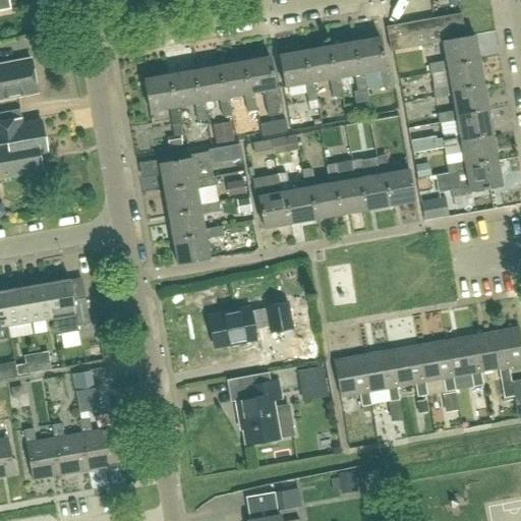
[(0,0),(0,12),(11,10),(9,0),(0,0)]
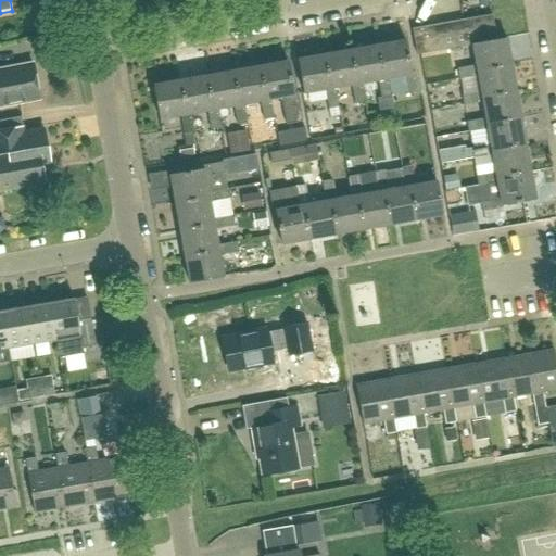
[(472,46),(471,45),(495,41),(491,15),(463,21),(467,46),(472,46)]
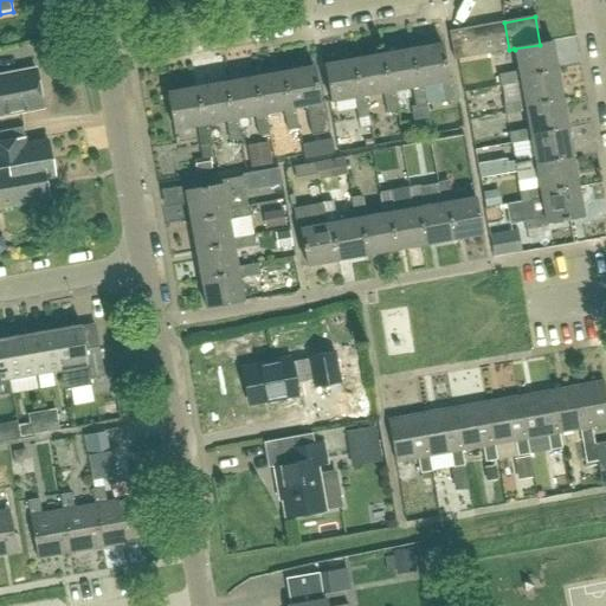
[(504,23),(503,23),(490,25),(496,52),(509,50),(504,23)]
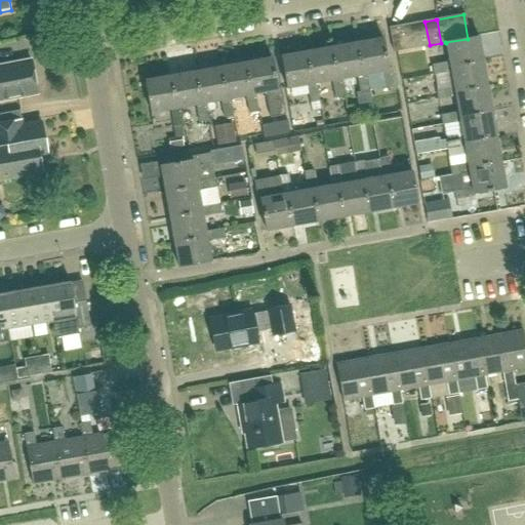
[(413,24),(417,48),(430,45),(425,22),(413,24)]
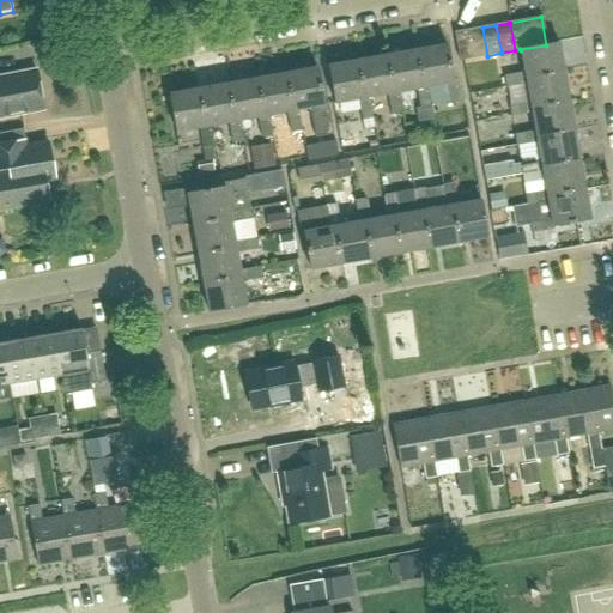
[(473,59),(487,56),(483,28),(468,30),(473,59)]
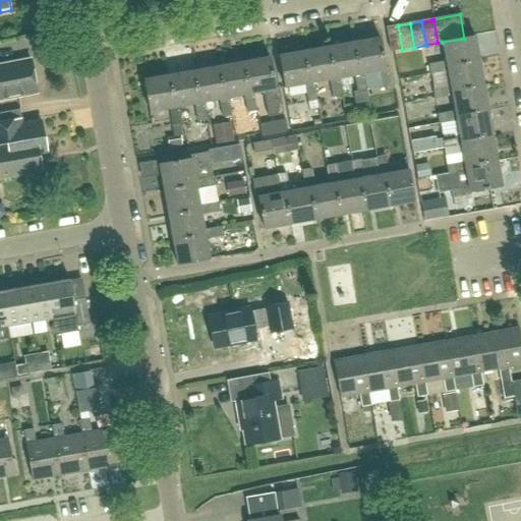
[(398,25),(387,27),(386,29),(390,52),(402,50),(398,25)]
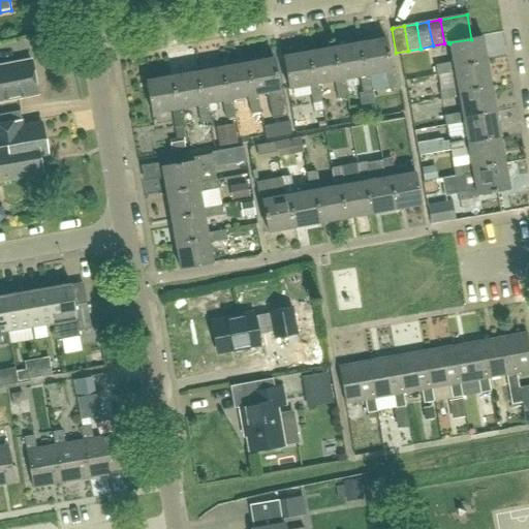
[(448,42),(449,43),(453,63),(435,66),(436,75),(454,72),(454,69),(486,63),(481,37),(471,39),(448,42)]
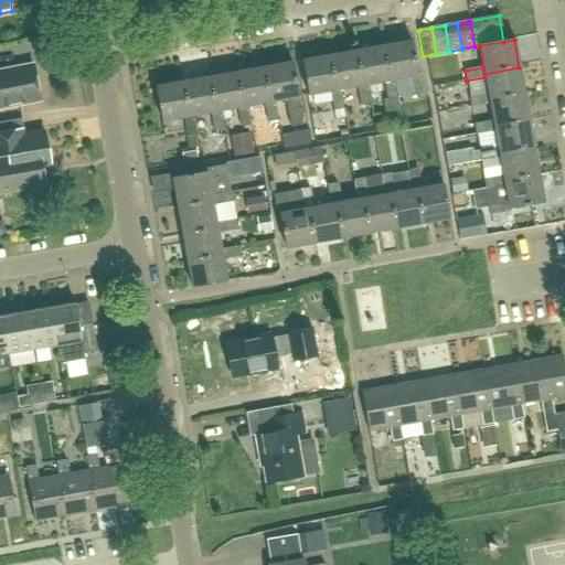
[(417,75),(411,41),(383,46),(390,82),(393,81),(411,77),(414,96),(424,95),(420,75),(417,75)]
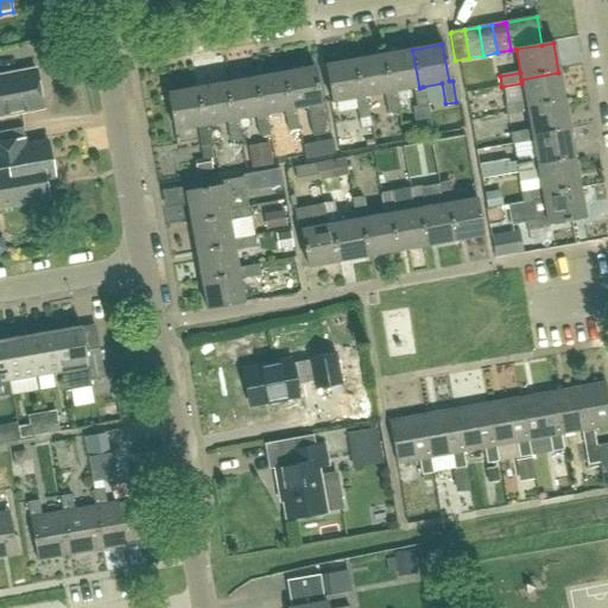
[(419,88),(412,50),(384,55),(391,93),(394,92),(413,89),(417,109),(412,109),(415,121),(429,119),(423,87),(419,88)]
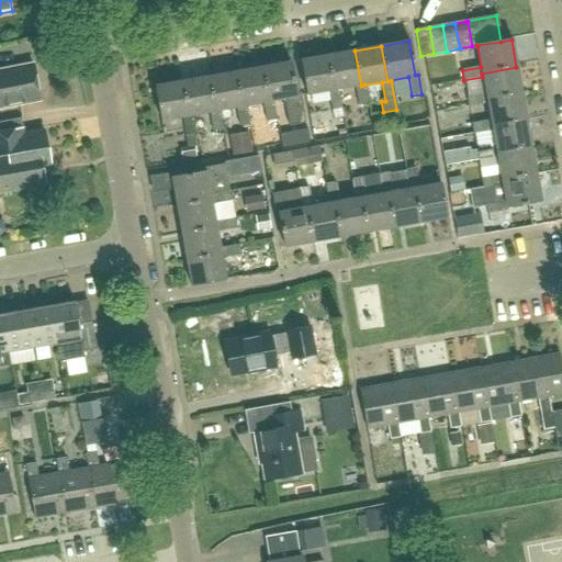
[(335,90),(337,90),(355,87),(358,105),(368,104),(364,85),(361,86),(355,51),(328,55),(335,90)]
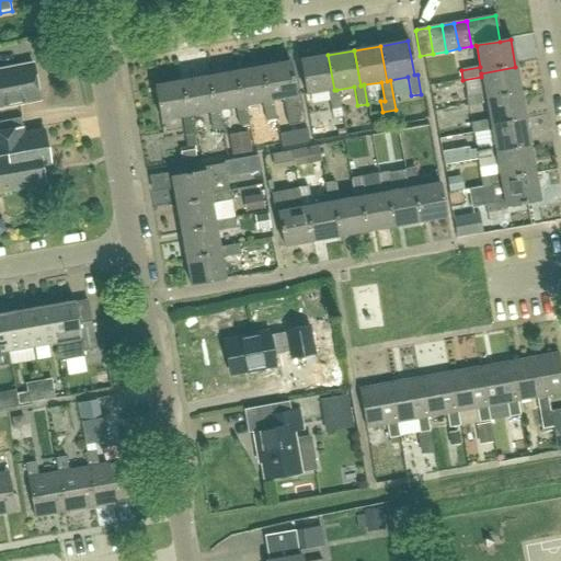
[(300,60),(307,95),(328,91),(331,110),(341,109),(336,90),(334,90),(328,55),(300,60)]
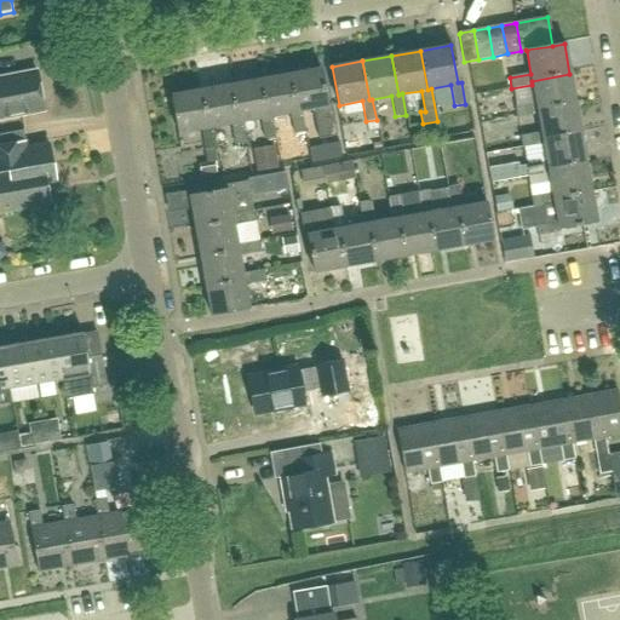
[(297,113),(302,112),(314,109),(320,139),(337,136),(331,105),(327,105),(321,68),(291,74),(297,113)]
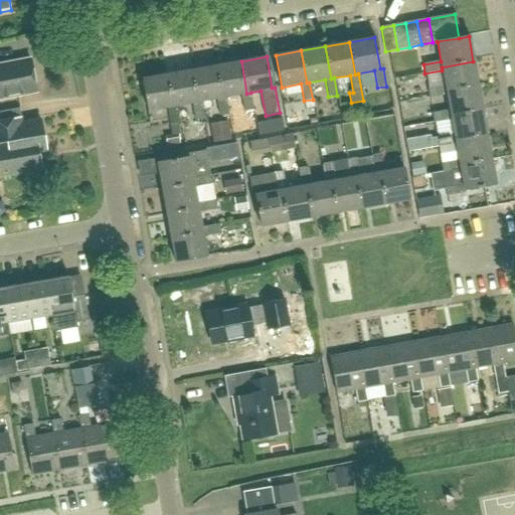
[(31,59),(0,64),(0,99),(37,93),(31,59)]
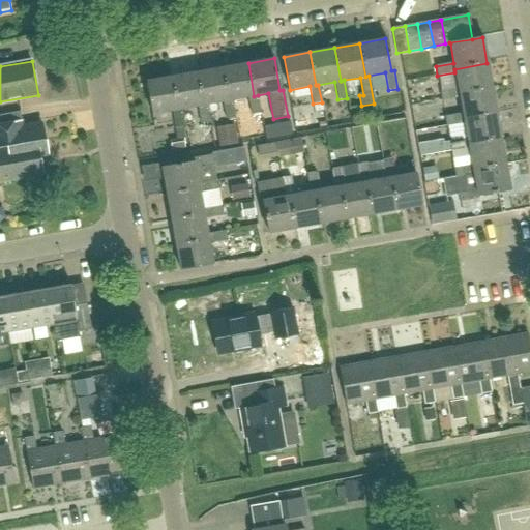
[(252,115),(261,113),(258,95),(254,96),(248,63),(223,67),(229,100),(232,100),(248,97),(252,115)]
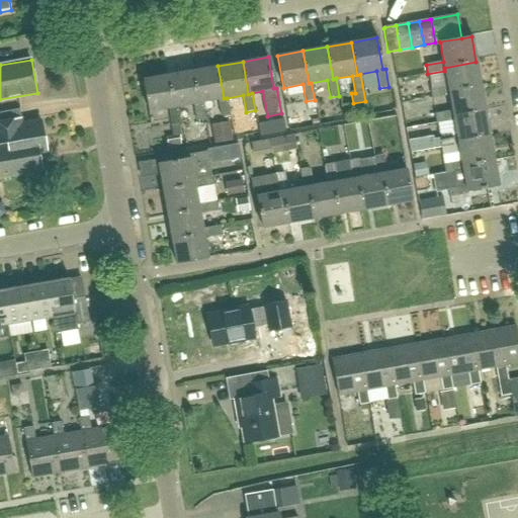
[(444,68),(444,71),(447,87),(430,90),(432,99),(449,96),(448,92),(481,86),(476,62),(444,68)]
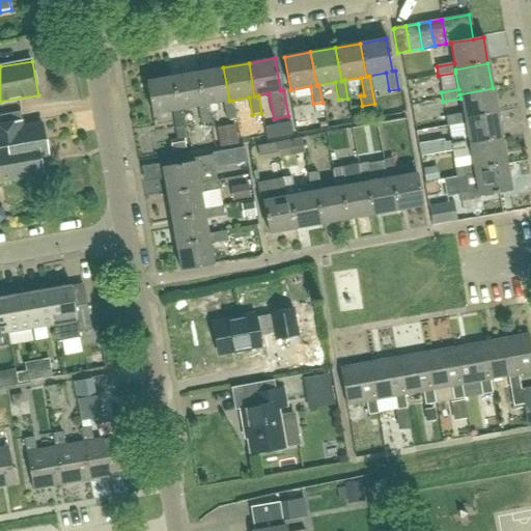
[(204,106),(207,105),(224,103),(227,120),(236,118),(232,101),(229,101),(223,67),(198,73),(204,106)]
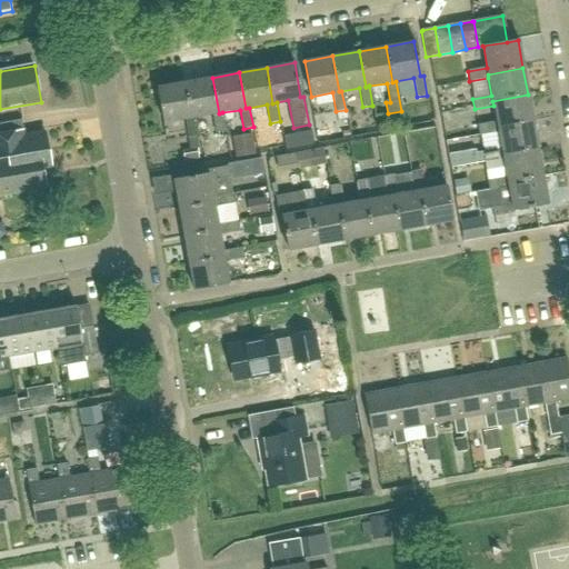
[(216,133),(226,131),(222,112),(219,113),(212,78),(185,82),(192,118),(196,118),(212,115),(216,133)]
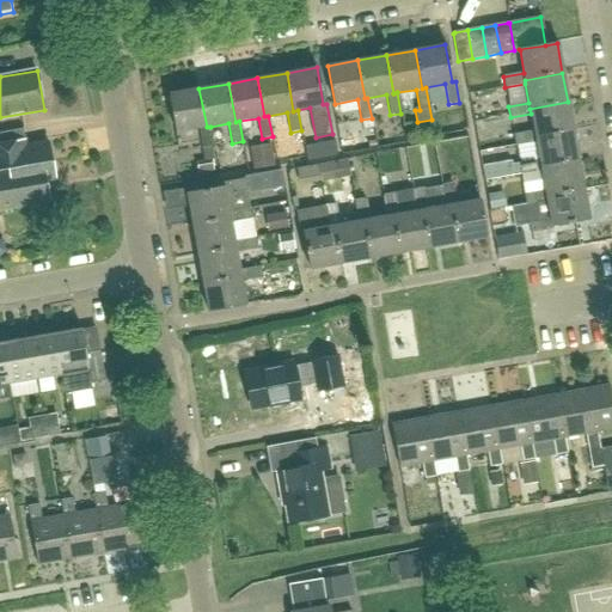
[(212,147),(214,147),(210,127),(207,127),(199,89),(169,95),(176,133),(200,128),(203,150),(212,147)]
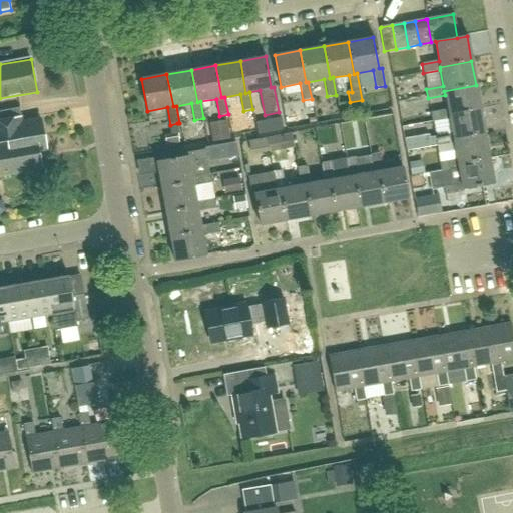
[(444,91),(445,95),(447,110),(430,113),(432,122),(449,119),(448,116),(480,110),(476,85),(444,91)]
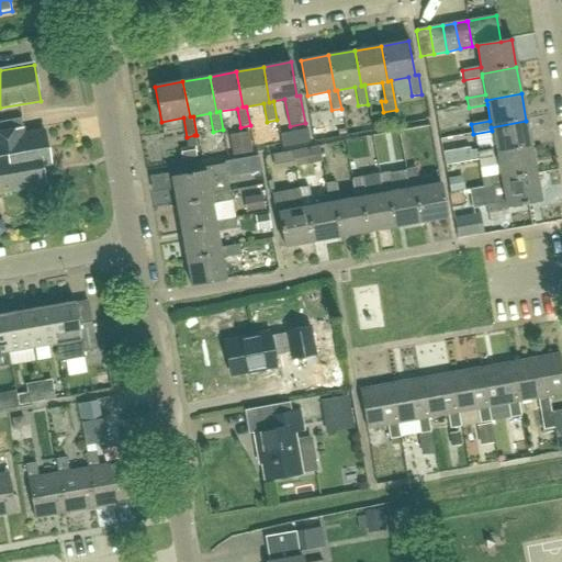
[(491,127),(492,131),(495,148),(476,152),(478,159),(478,161),(496,158),(496,154),(531,147),(526,121),(491,127)]
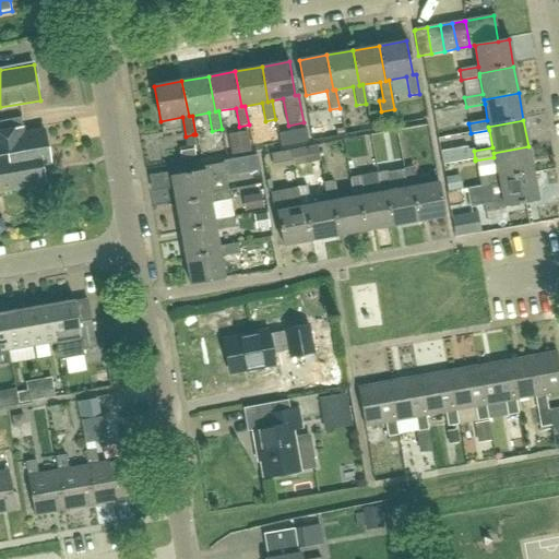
[(306,129),(278,133),(281,147),(308,143),(306,129)]
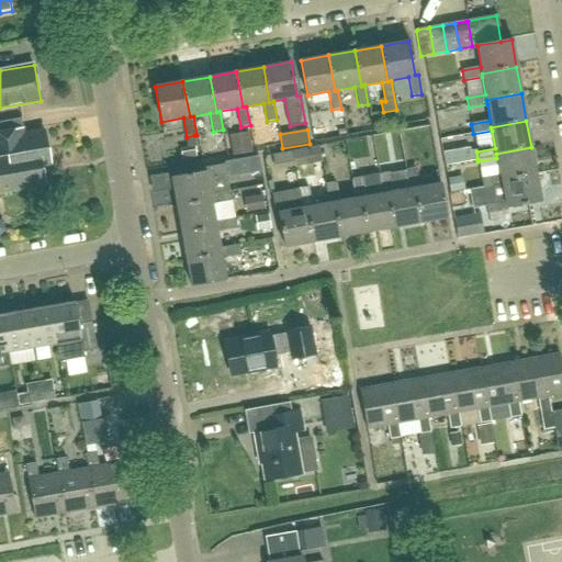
[(0,156),(47,147),(45,132),(24,135),(24,133),(7,136),(7,137),(0,137),(0,156)]
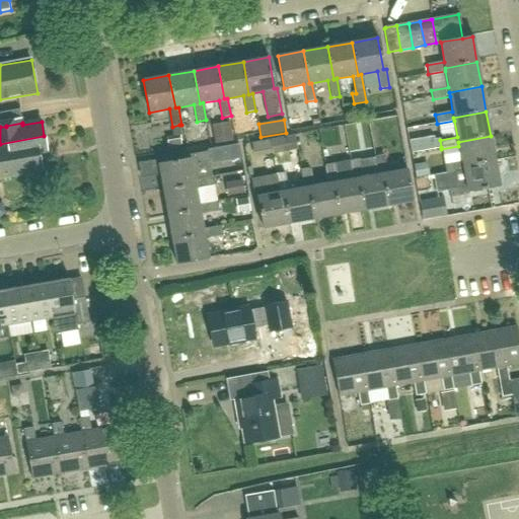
[(228,123),(213,125),(216,142),(231,140),(228,123)]
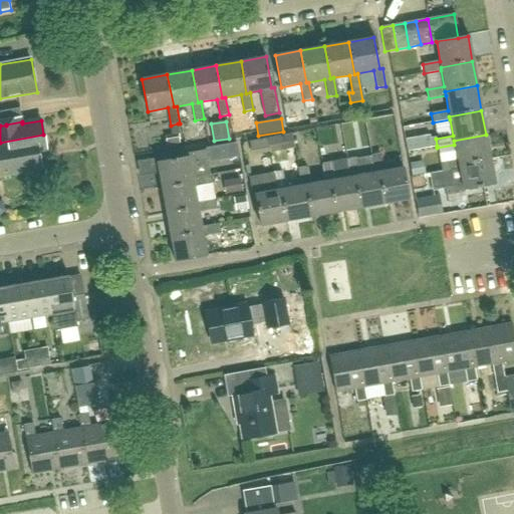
[(178,123),(171,125),(173,135),(178,134),(180,134),(178,123)]
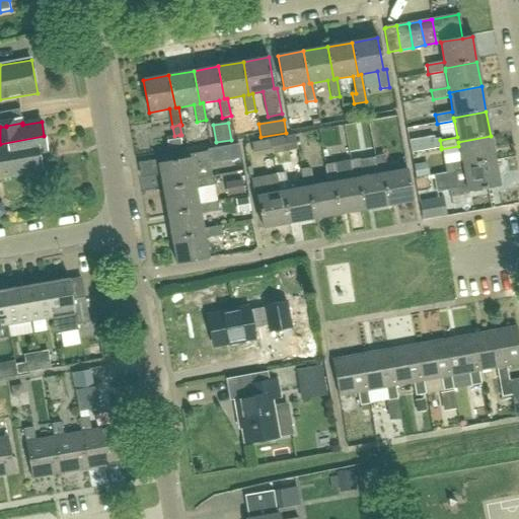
[(174,136),(166,137),(168,147),(180,144),(179,135),(174,136)]
